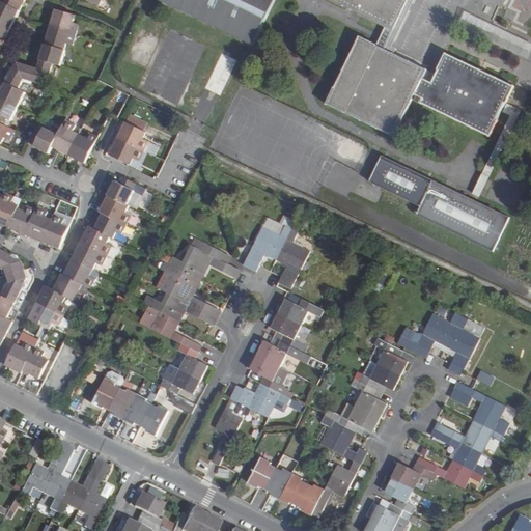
[(20,10),(25,0),(3,0),(3,1),(20,10)]
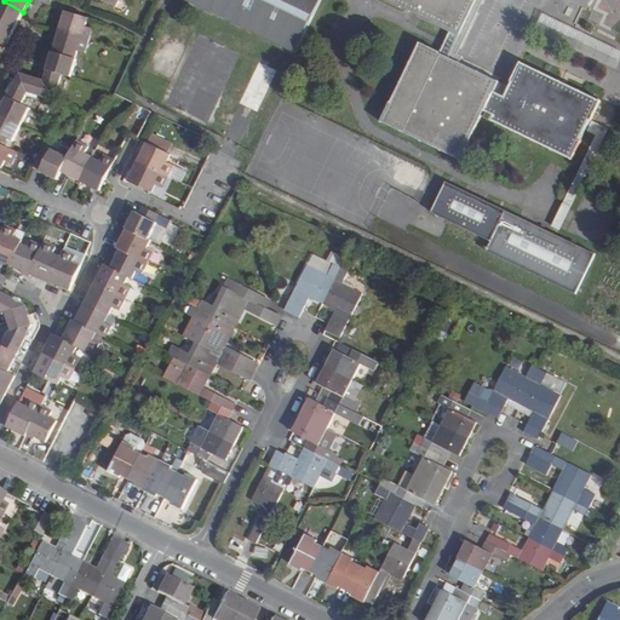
[(320,0),(187,0),(296,52),(320,0)]
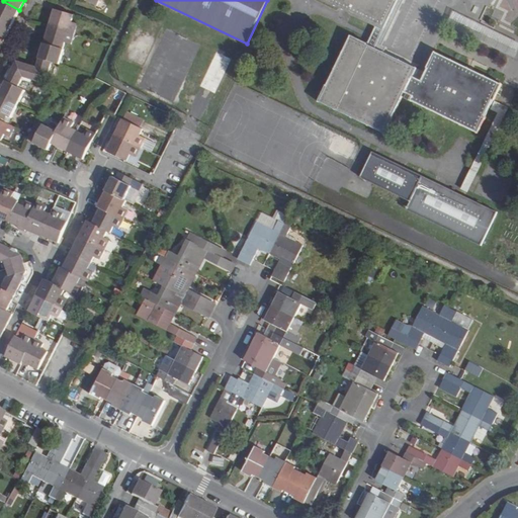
[(487,115),(486,114),(490,106),(493,99),(495,99),(503,83),(435,51),(426,66),(428,67),(422,80),(413,75),(417,68),(375,48),(398,0),(323,0),(337,6),(338,5),(370,20),(369,22),(377,25),(368,45),(353,36),(329,85),(327,85),(320,100),(386,133),(395,115),(393,115),(405,90),(414,94),(412,99),(479,132),(487,115)]
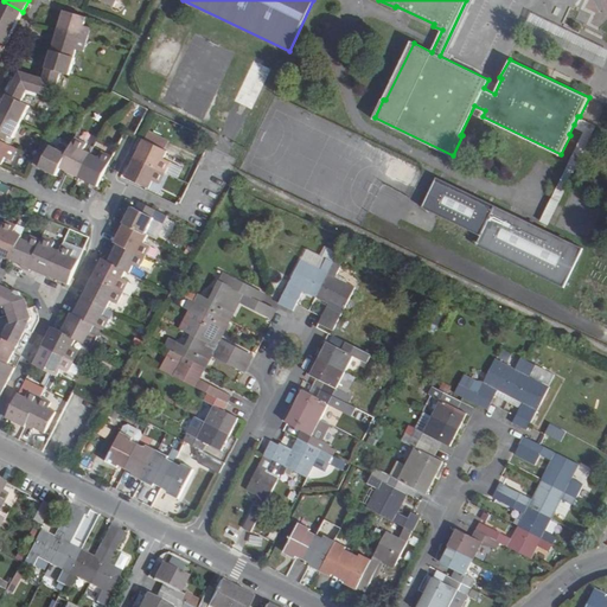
[(0,21),(14,30),(23,12),(4,1),(2,1),(0,5),(0,21)]
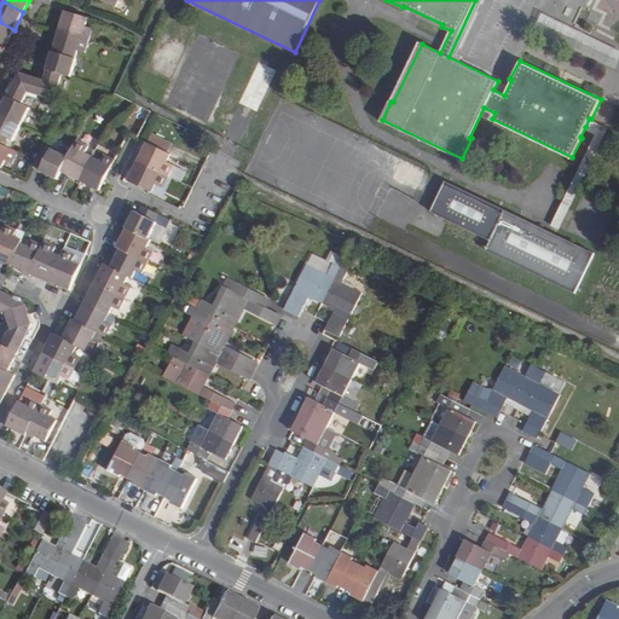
[(87,18),(64,11),(58,32),(88,41),(93,28),(86,27),(87,18)]
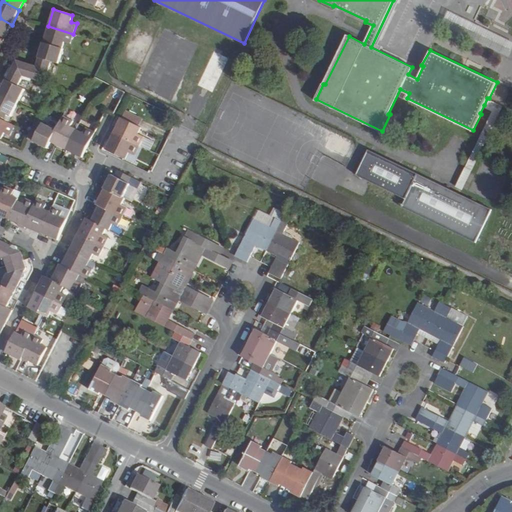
[(511,40),(455,13),(448,28),(509,57),(511,50),(511,40)]
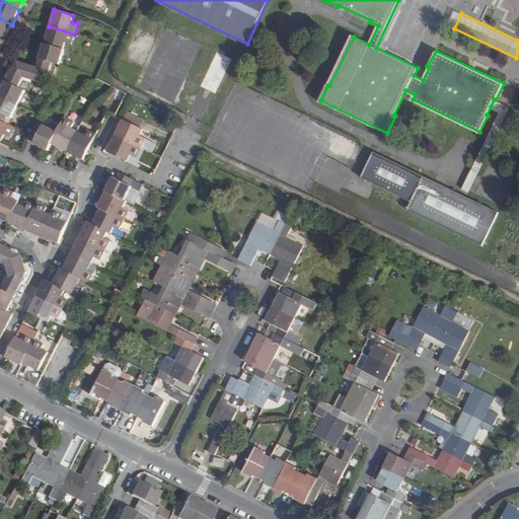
[(0,35),(5,39),(12,25),(0,18),(0,35)]
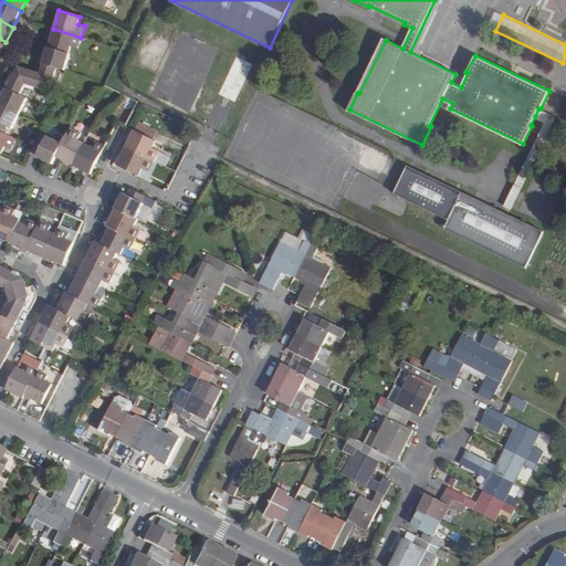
[(81,38),(53,29),(48,48),(69,53),(71,48),(77,50),(81,38)]
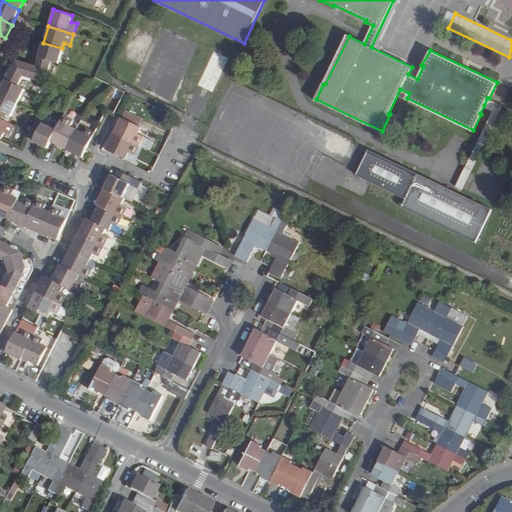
[(60,64),(64,49),(62,48),(43,43),(38,57),(52,61),(60,64)]
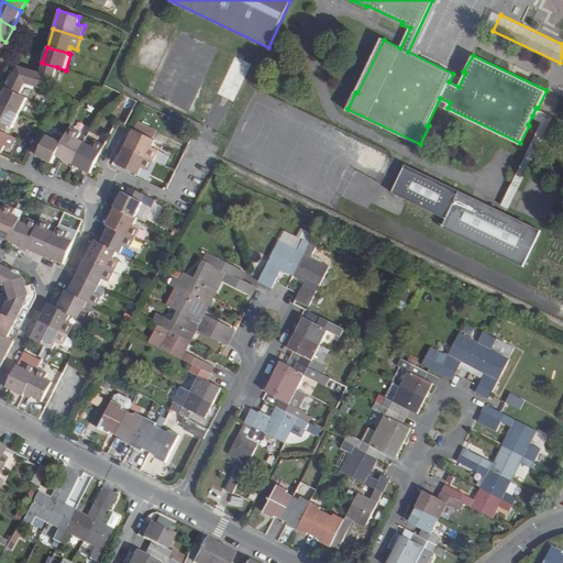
[(35,87),(50,91),(57,67),(42,63),(39,74),(35,87)]
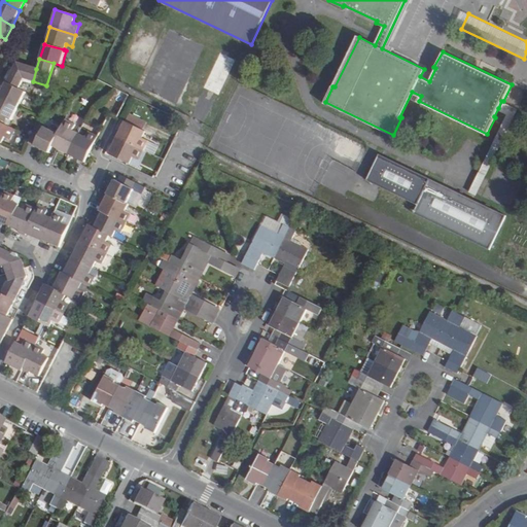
[(36,69),(18,62),(6,82),(20,90),(25,78),(33,81),(36,69)]
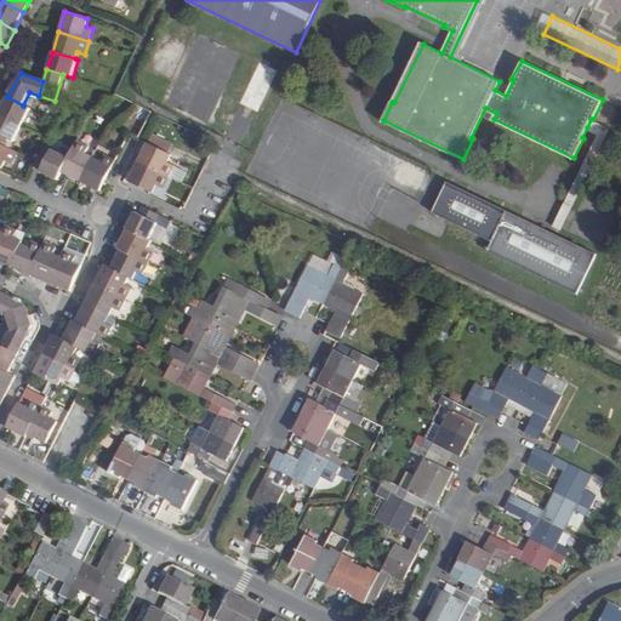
[(23,106),(7,97),(0,112),(0,113),(23,126),(32,109),(23,106)]
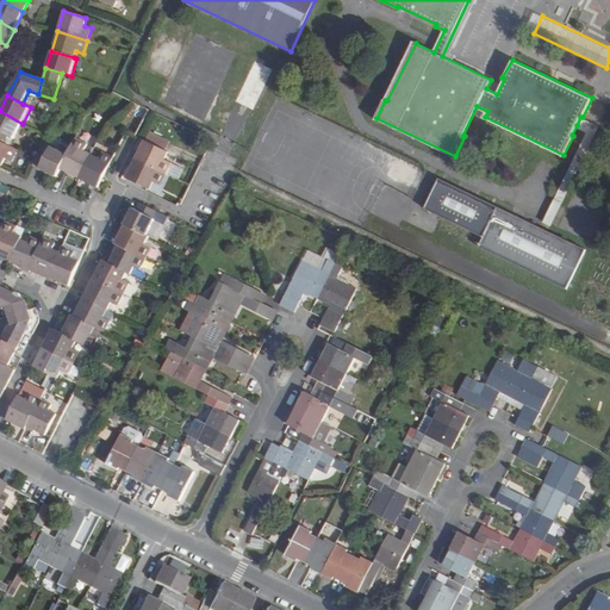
[(23,124),(0,111),(0,141),(5,144),(8,137),(13,141),(23,124)]
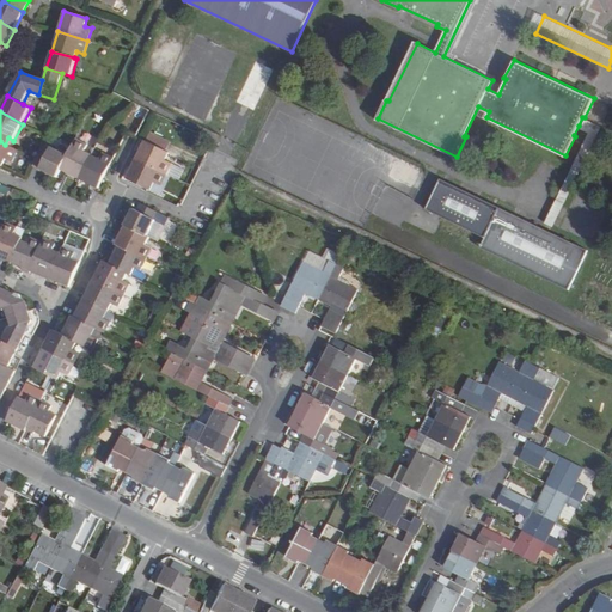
[(579,126),(591,133),(545,227),(551,231),(601,126),(585,117),(582,117),(579,126)]
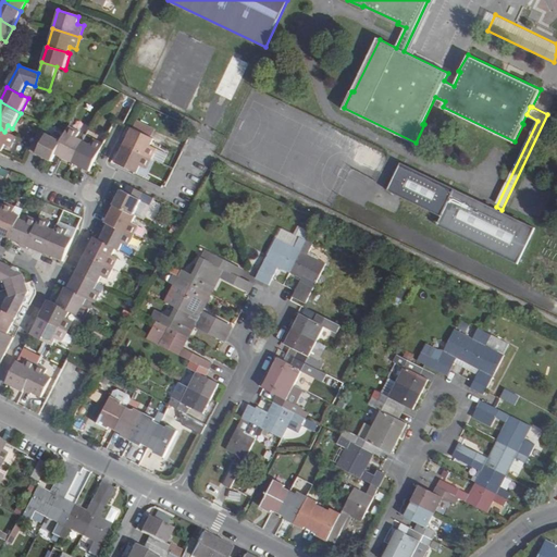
[(133,128),(132,128),(123,146),(151,159),(163,165),(168,155),(150,146),(155,138),(148,136),(152,128),(137,121),(133,128)]
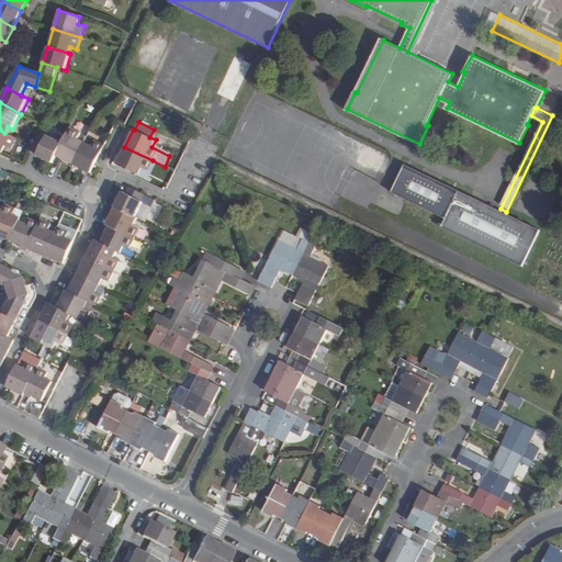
[(56,156),(72,165),(83,143),(77,139),(80,134),(69,128),(62,144),(55,155),(56,156)]
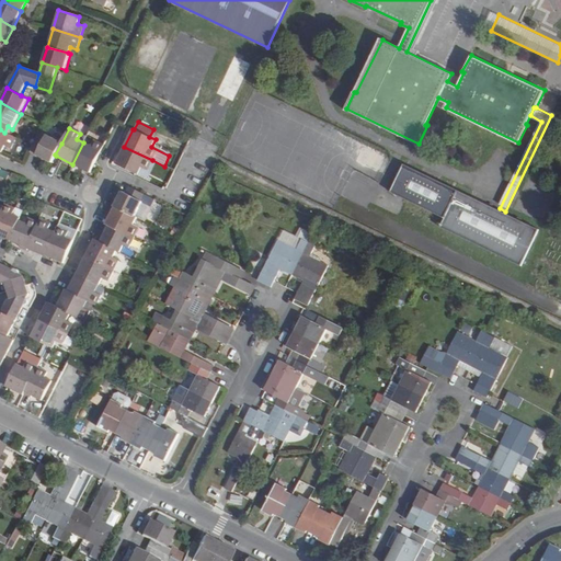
[(16,139),(4,133),(0,129),(0,151),(2,152),(7,146),(11,148),(16,139)]
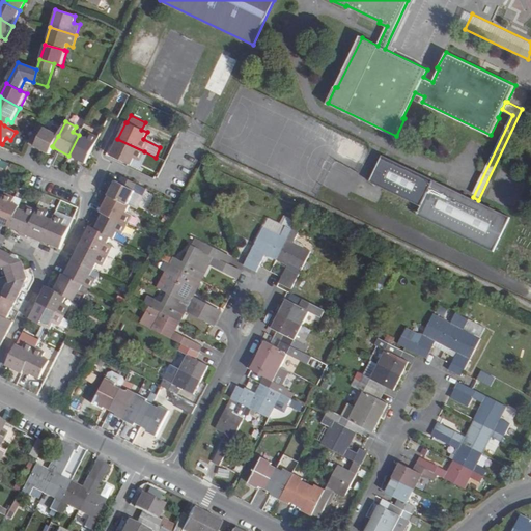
[(53,147),(52,146),(58,136),(44,128),(40,133),(36,130),(29,144),(49,155),(53,147)]
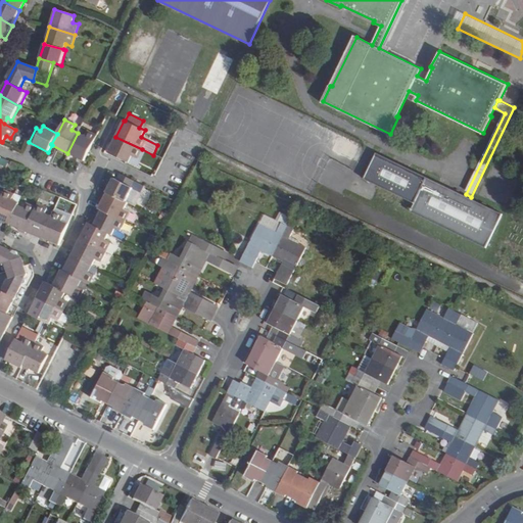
[(87,131),(81,128),(78,133),(67,153),(84,161),(97,136),(87,131)]
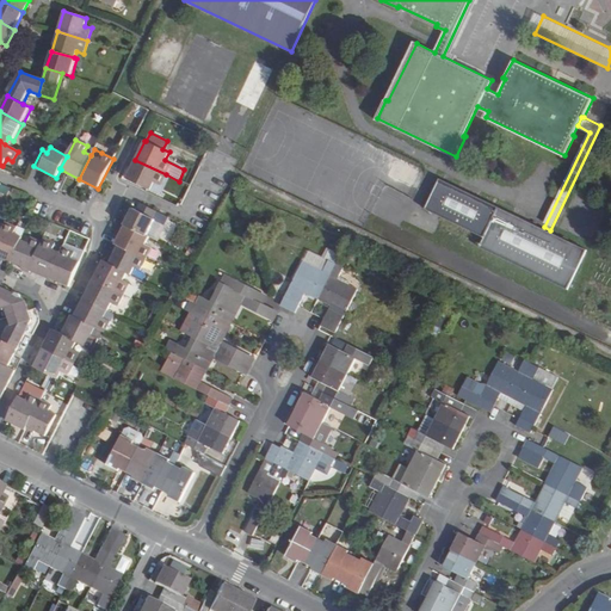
[(135,160),(127,178),(150,190),(154,184),(160,186),(166,174),(135,160)]
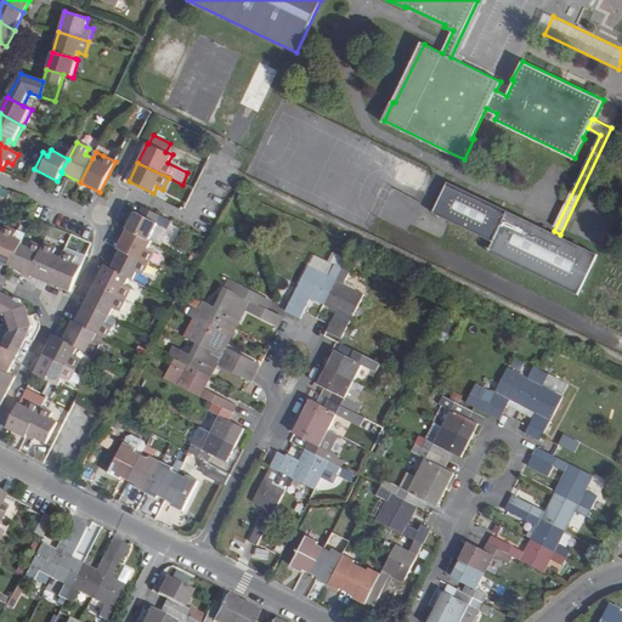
[(164,199),(173,180),(169,177),(163,190),(157,187),(153,193),(164,199)]
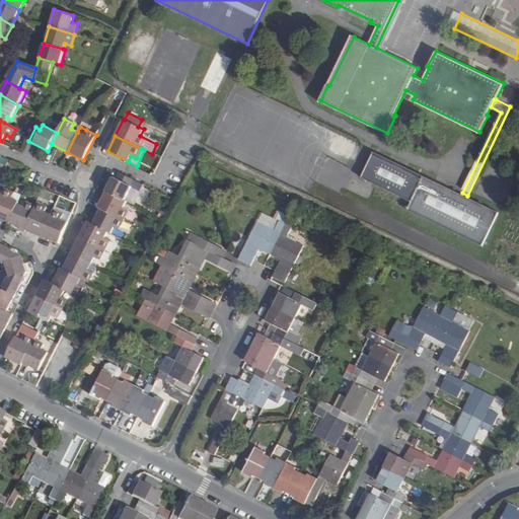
[(475,205),(444,190),(446,186),(375,151),(364,175),(413,200),(409,208),(483,244),(499,211),(478,201),(475,205)]
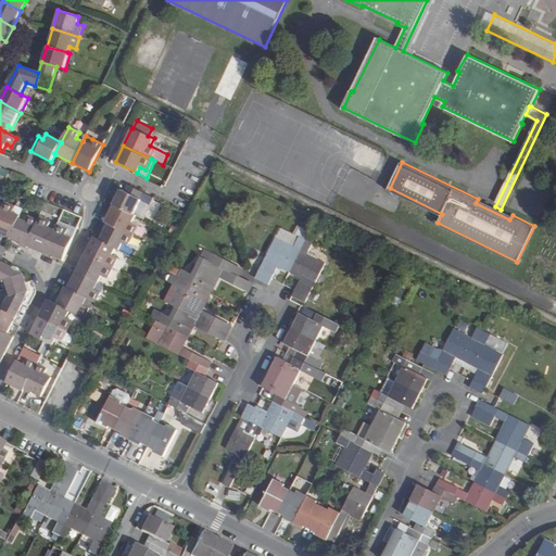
[(0,185),(0,187),(2,189),(10,172),(1,167),(0,171),(0,175),(4,177),(0,185)]
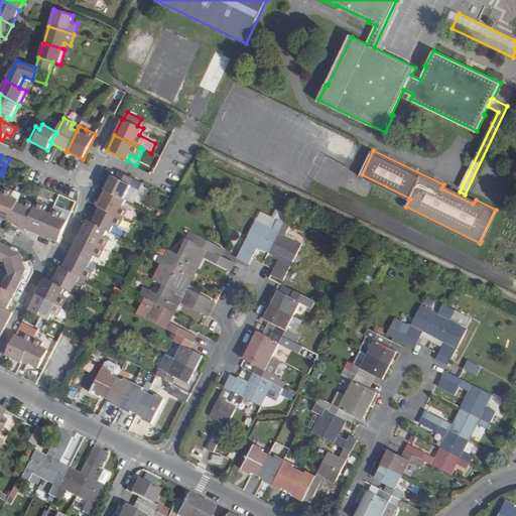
[(113,176),(106,189),(124,199),(131,186),(131,185),(130,184),(133,178),(118,171),(116,177),(113,176)]
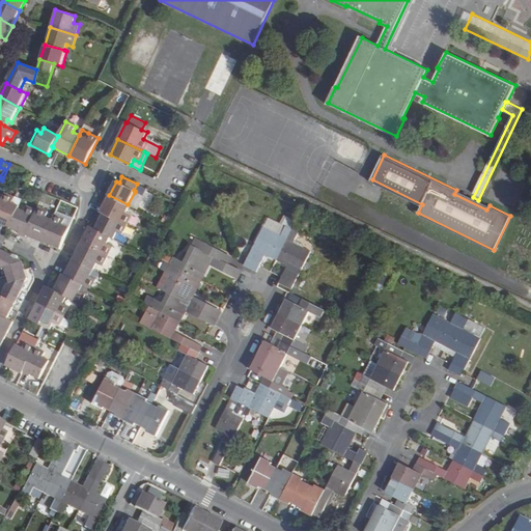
[(143,196),(147,190),(137,184),(134,190),(135,191),(135,192),(143,196)]
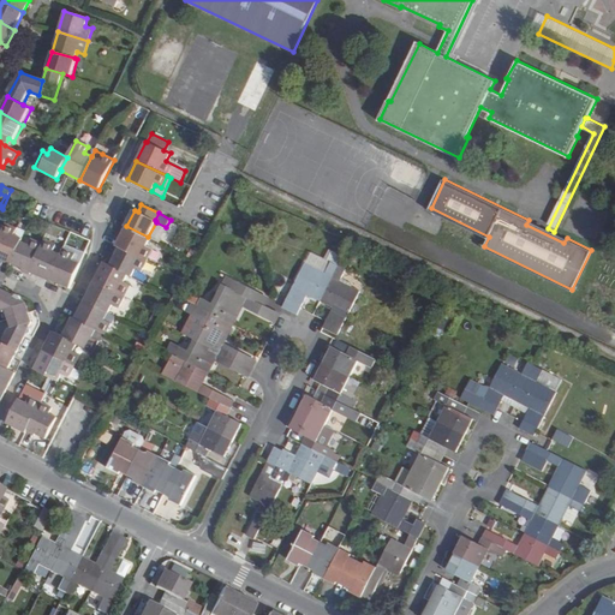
[(563,243),(567,238),(554,232),(548,228),(529,220),(526,225),(563,243)]
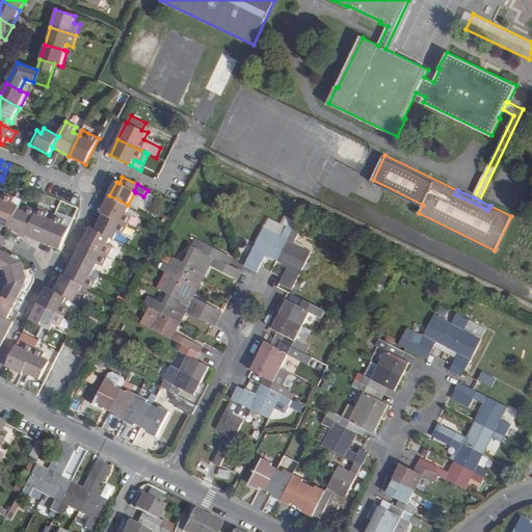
[(14,197),(4,193),(0,203),(0,222),(9,228),(18,209),(19,207),(11,204),(14,197)]
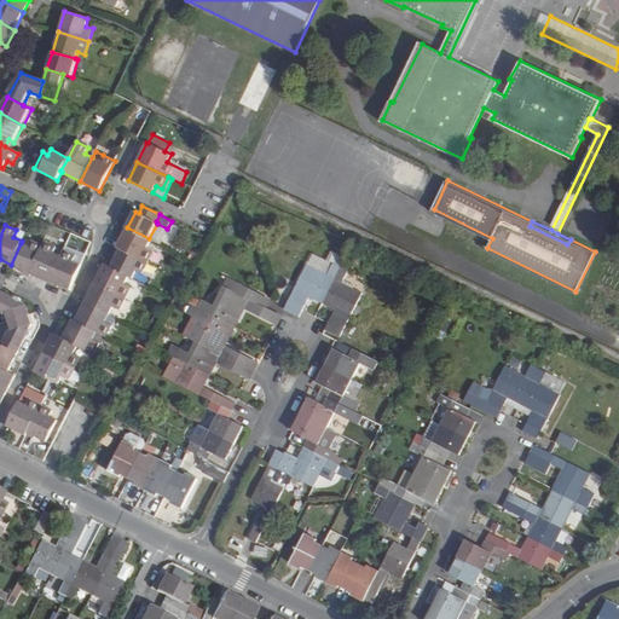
[(127,227),(117,246),(117,247),(149,261),(154,250),(148,247),(151,239),(149,238),(127,227)]
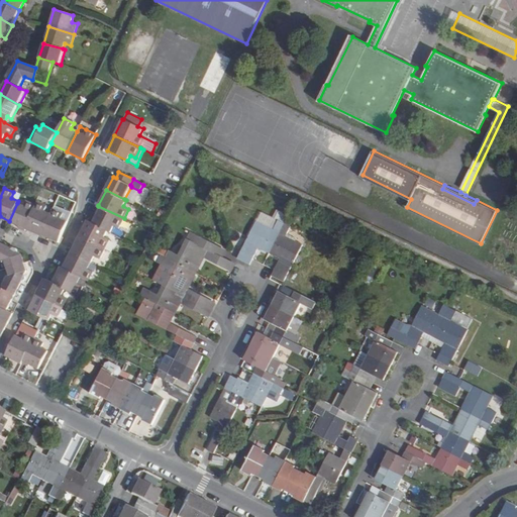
[(25,201),(23,206),(17,203),(9,221),(25,228),(35,205),(25,201)]
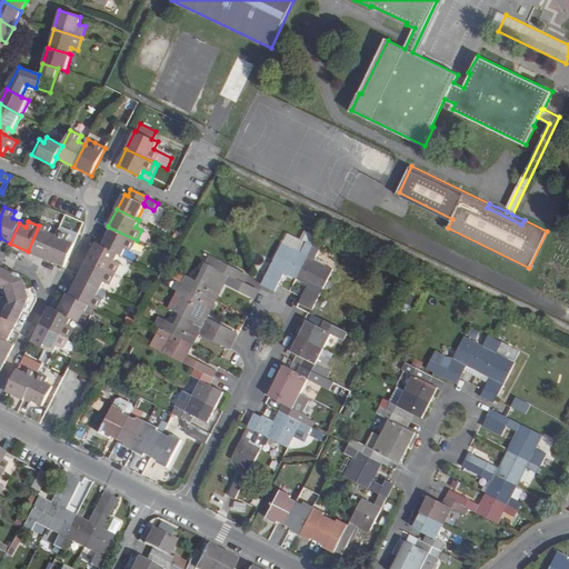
[(50,227),(41,222),(39,226),(28,251),(46,259),(56,236),(48,233),(50,227)]
